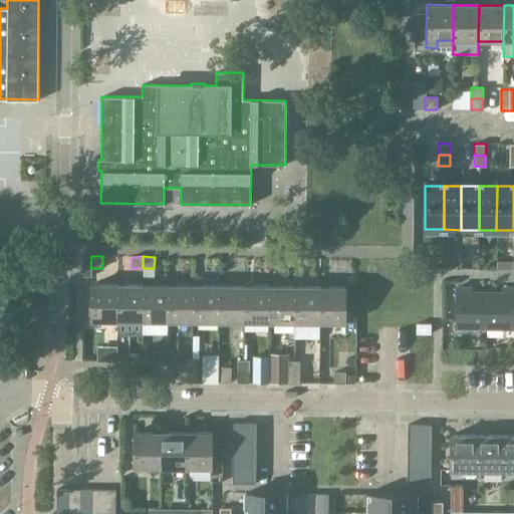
[(116,321),(117,285),(90,284),(90,320),(116,321)]
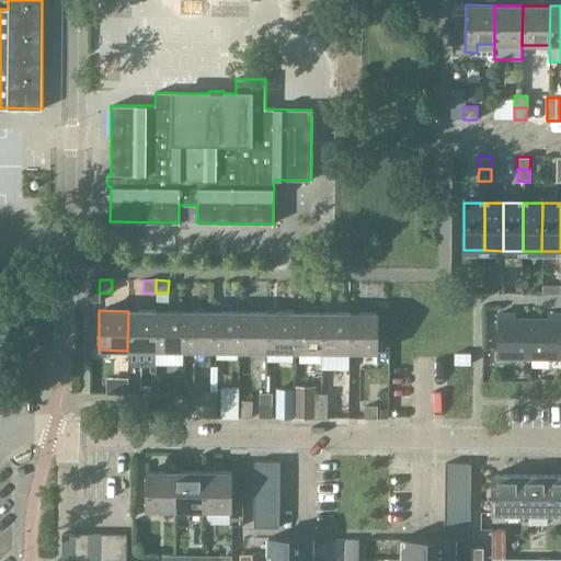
[(156,351),(156,311),(128,311),(127,351),(156,351)]
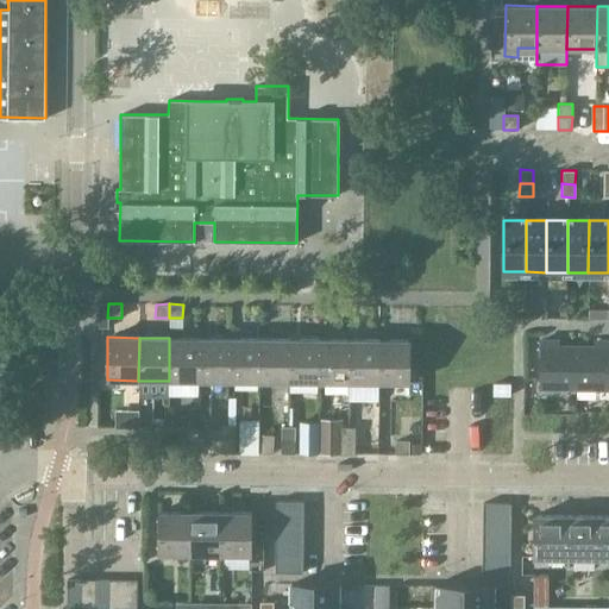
[(199,381),(199,338),(169,338),(169,381),(199,381)]
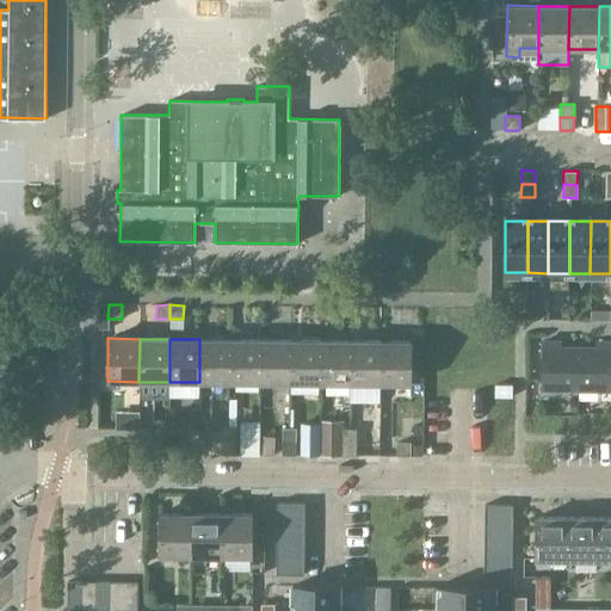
[(229,382),(229,339),(199,339),(199,382),(229,382)]
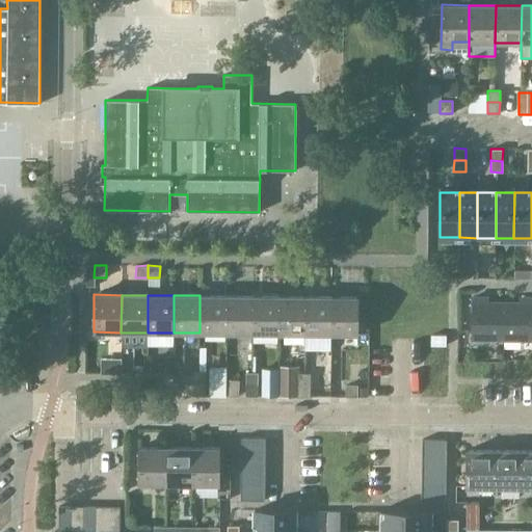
[(225,333),(225,295),(200,295),(200,333),(225,333)]
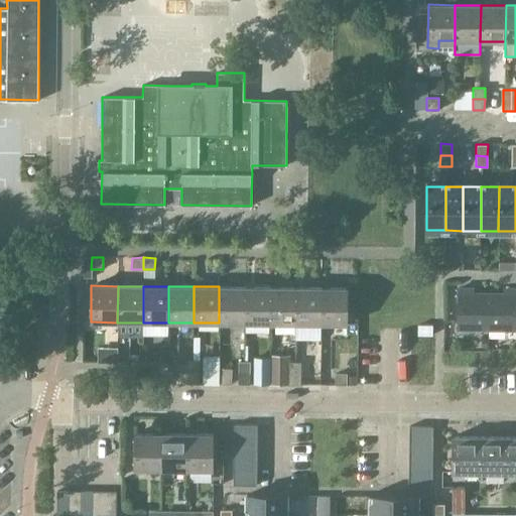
[(244,324),(245,287),(219,286),(219,323),(244,324)]
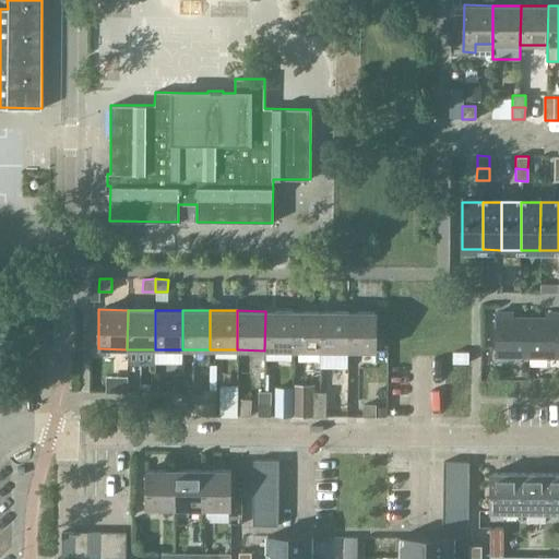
[(292,351),(293,311),(265,311),(264,351),(292,351)]
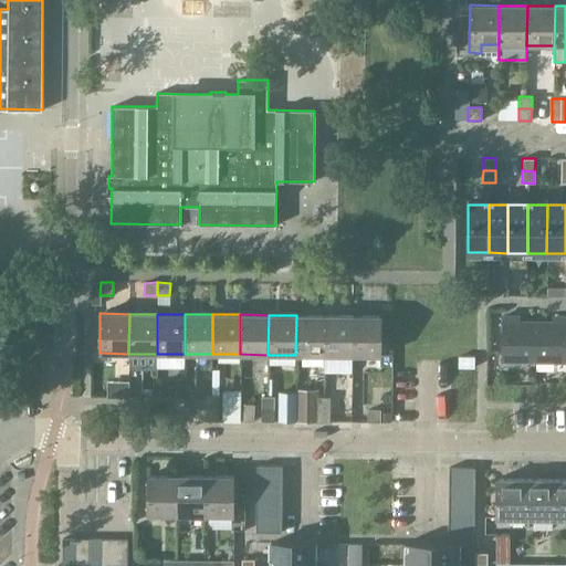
[(324,355),(324,315),(296,315),(295,355),(324,355)]
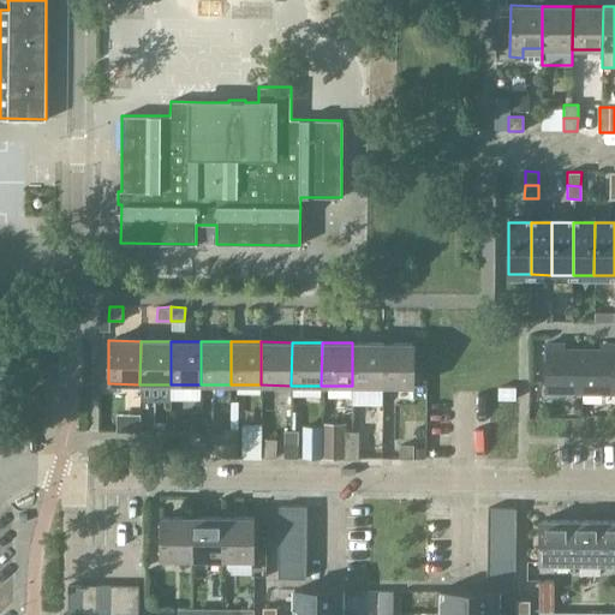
[(382,386),(382,342),(352,342),(352,386),(382,386)]
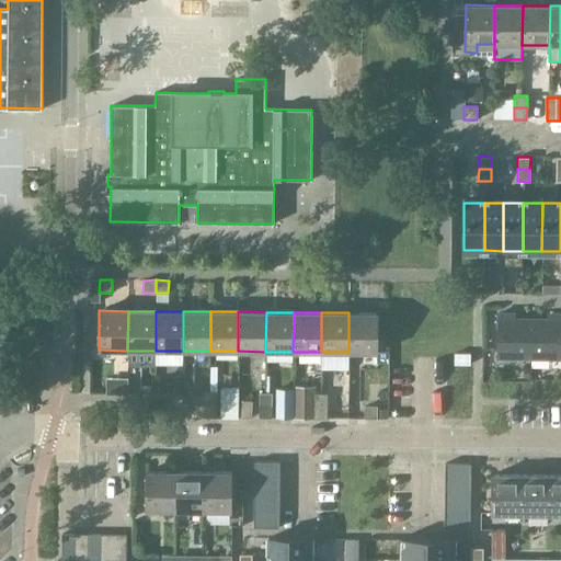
[(348,312),(348,352),(377,353),(378,312),(348,312)]
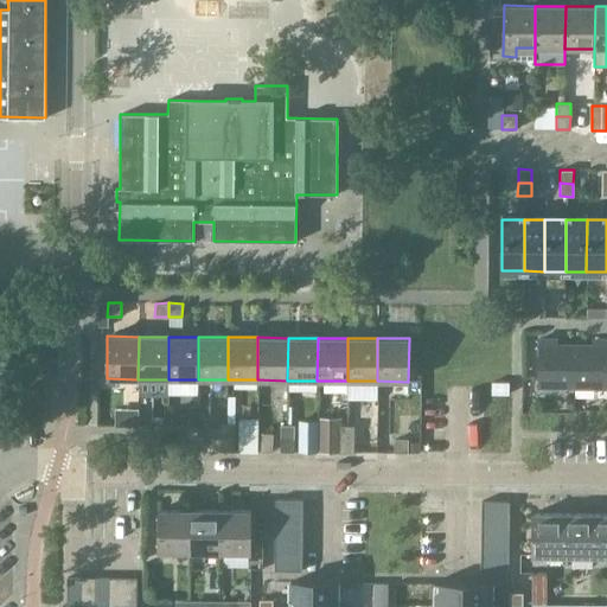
[(574,387),(574,345),(556,345),(556,339),(538,339),(537,387),(574,387)]
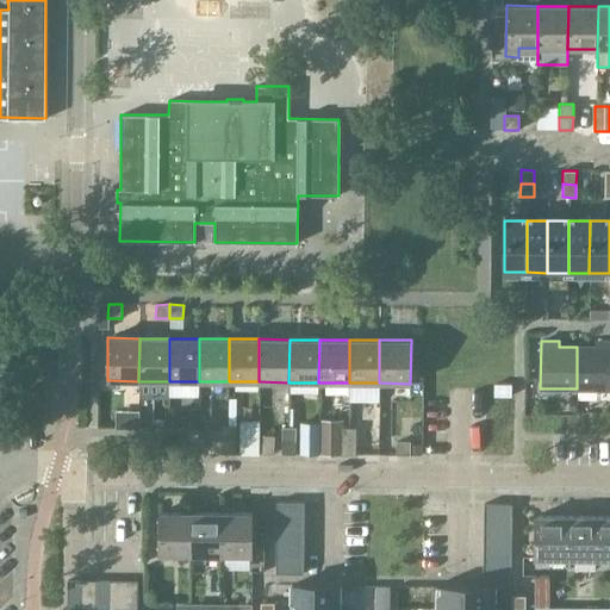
[(609,388),(609,341),(595,342),(595,347),(577,347),(577,388),(609,388)]
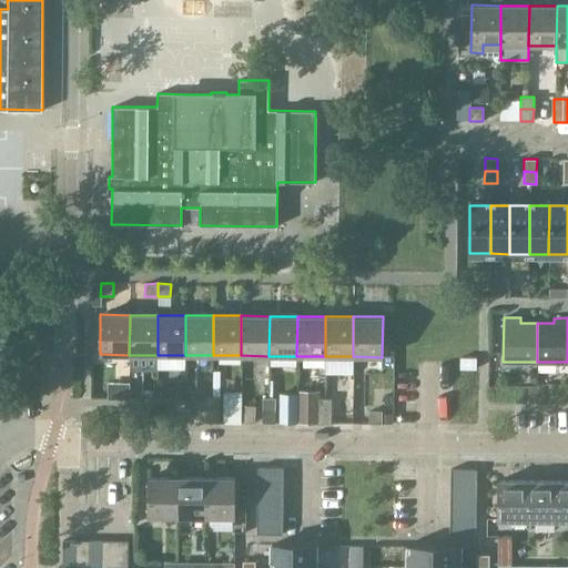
[(475,368),(475,357),(459,357),(459,368),(475,368)]
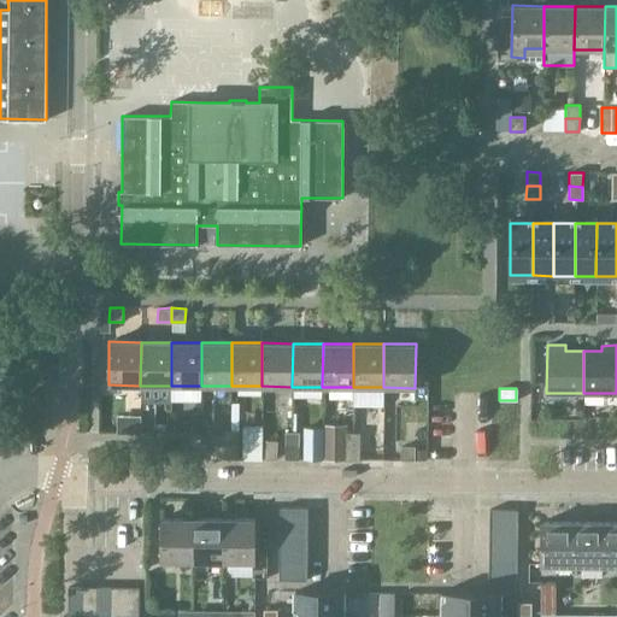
[(345,459),(345,425),(323,425),(323,459),(345,459)]
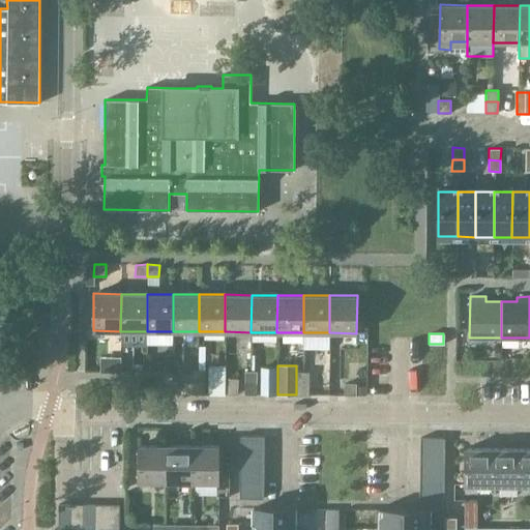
[(313,372),(297,372),(296,394),(321,394),(321,367),(313,367),(313,372)]
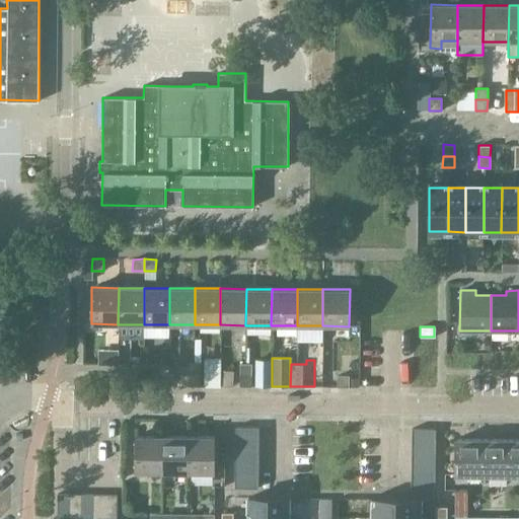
[(271,386),(271,361),(255,361),(255,386),(271,386)]
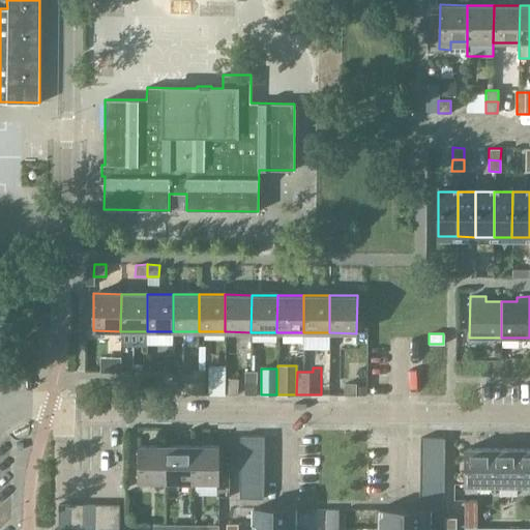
[(244,383),(257,383),(257,372),(244,371),(244,383)]
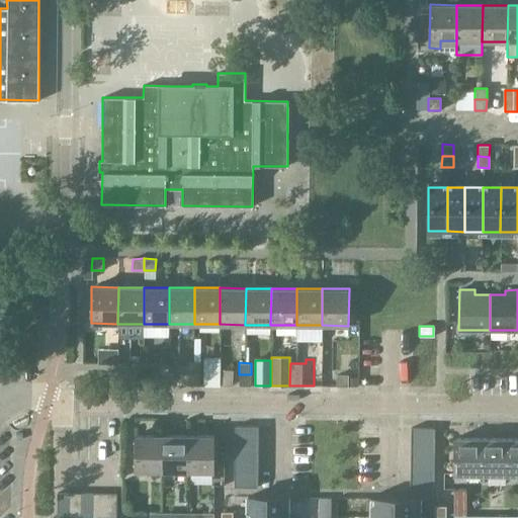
[(251,385),(251,374),(239,374),(239,385),(251,385)]
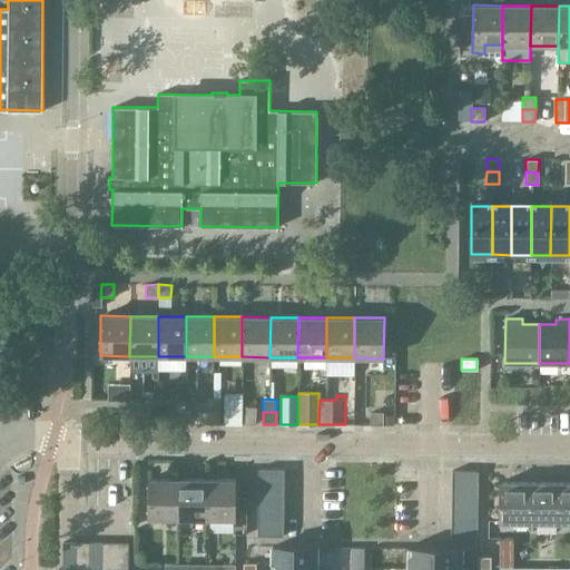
[(370,425),(383,425),(383,412),(370,412),(370,425)]
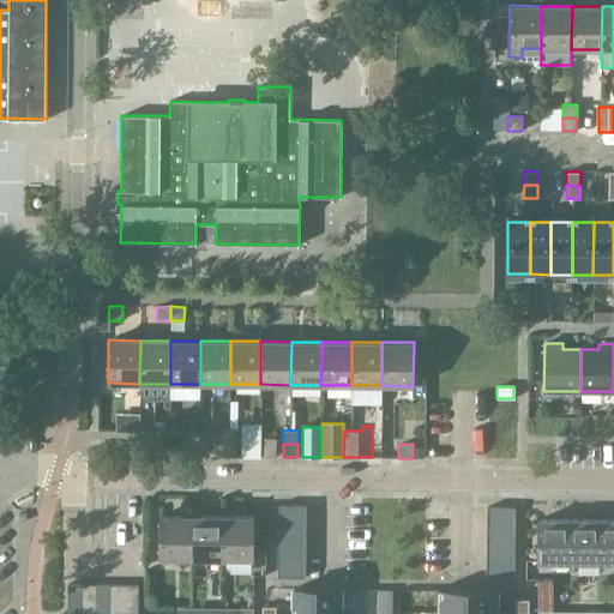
[(305,519),(305,506),(305,505),(277,505),(277,519),(305,519)]
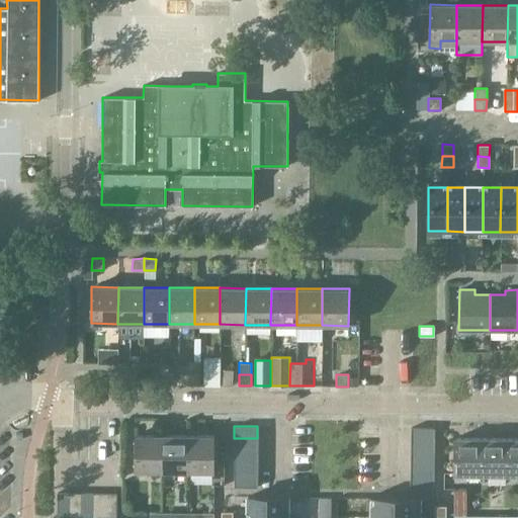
[(410,439),(433,440),(433,427),(410,427),(410,439)]
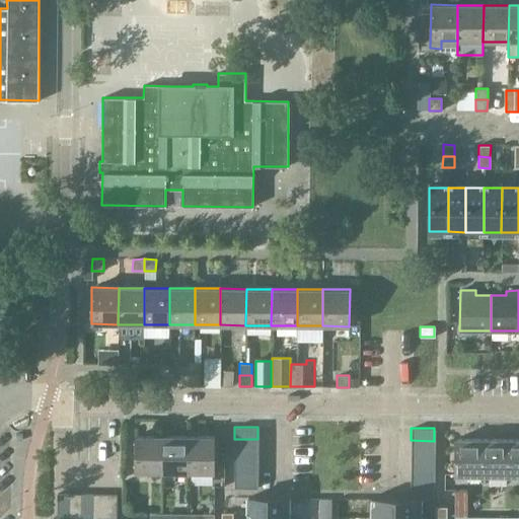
[(161,472),(162,436),(136,436),(135,472),(161,472)]
